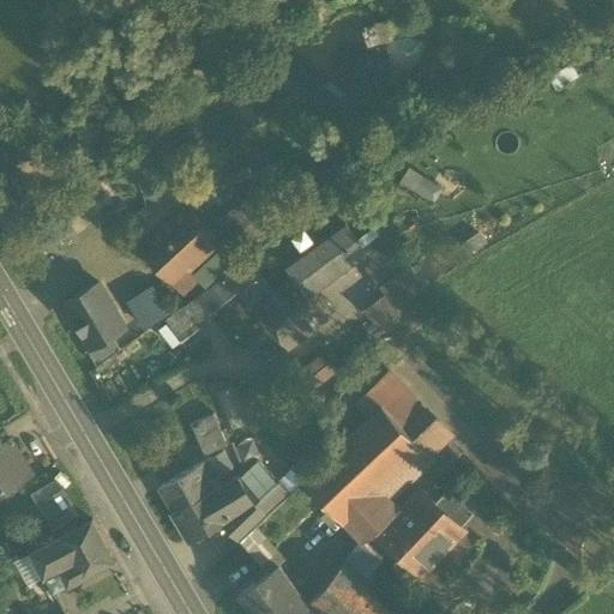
[(571,61),(548,74),(557,89),(579,76),(571,61)]
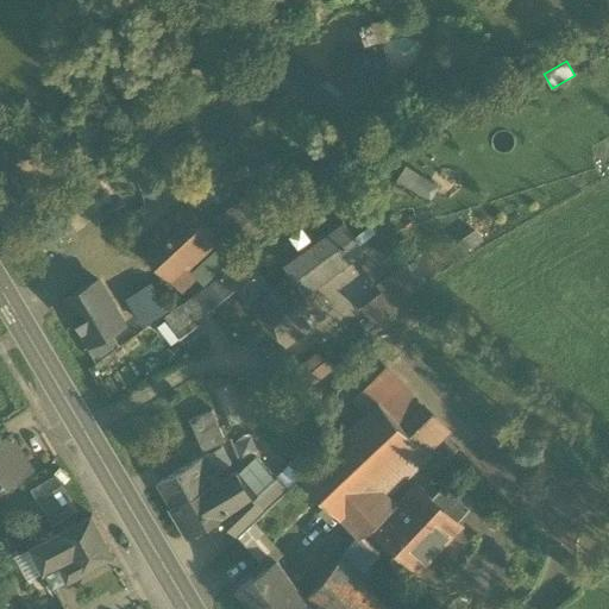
[(439,187),(406,164),(396,180),(429,201),(439,187)]
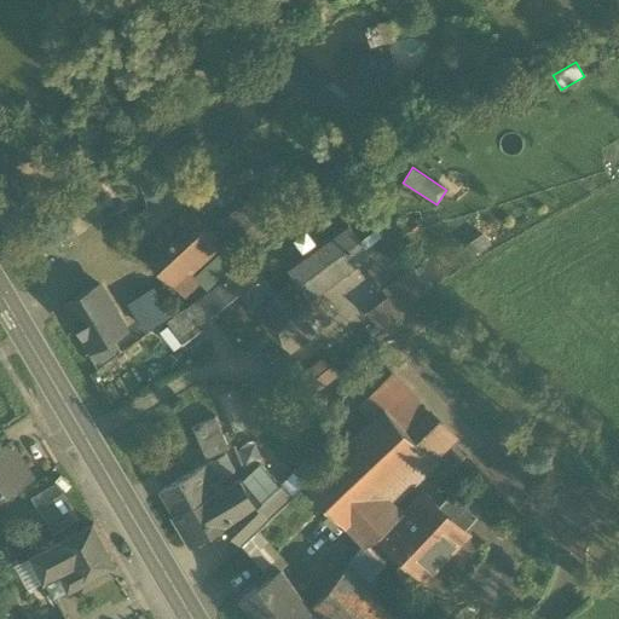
[(231,226),(247,250),(283,226),(261,194),(250,201),(256,209),(231,226)]
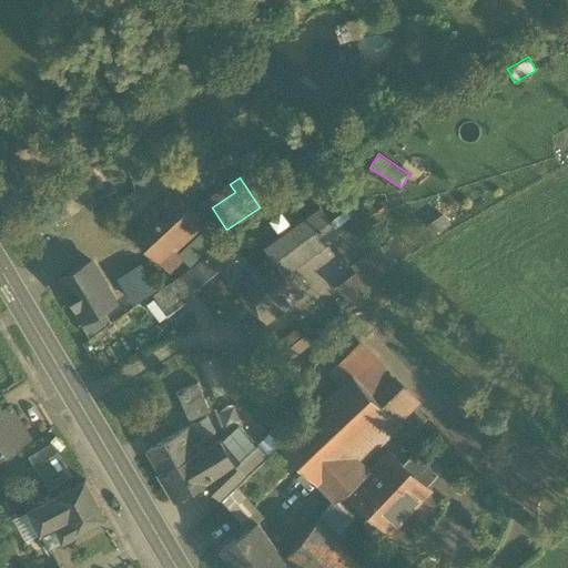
[(128,230),(162,263),(175,251),(203,226),(205,224),(172,189),(128,230)]
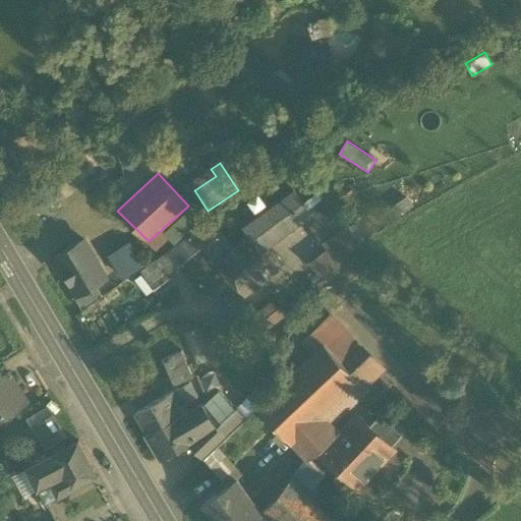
[(321,189),(302,204),(309,214),(325,203),(325,204),(329,200),(321,189)]
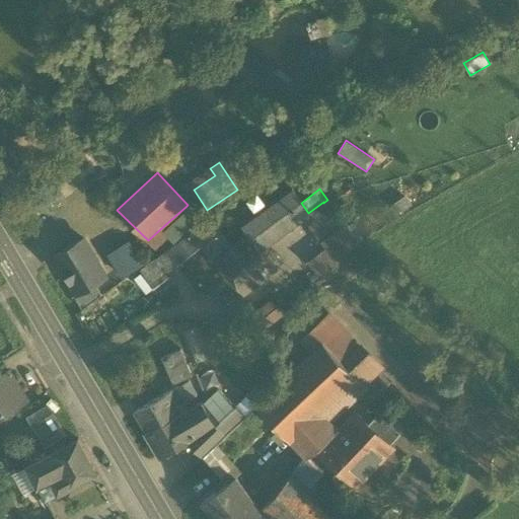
[(248,235),(230,247),(260,282),(277,269),(262,250),(303,220),(302,218),(308,213),(301,203),(293,191),(241,227),(248,235)]
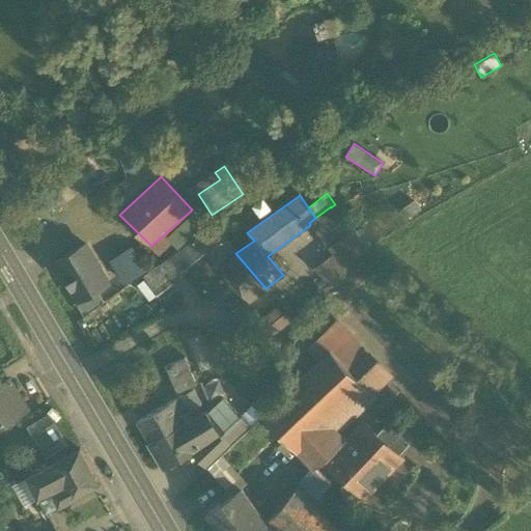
[(414,199),(400,210),(407,219),(421,208),(414,199)]
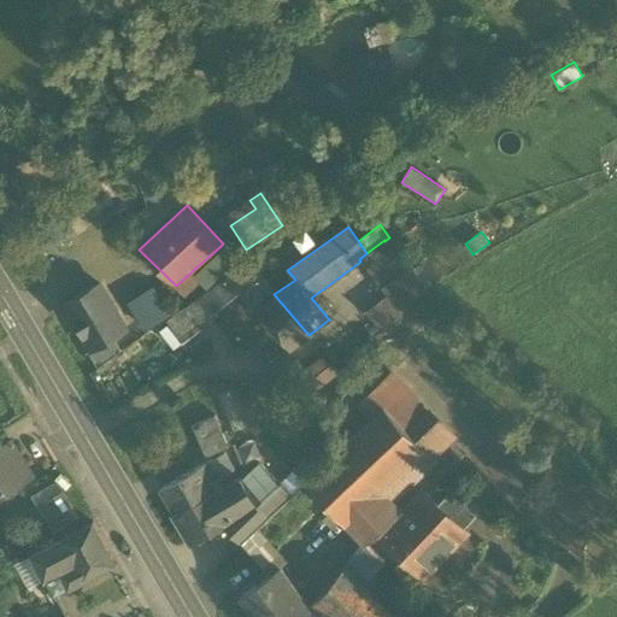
[(385,240),(366,253),(359,259),(360,262),(381,288),(406,269),(385,241),(385,240)]
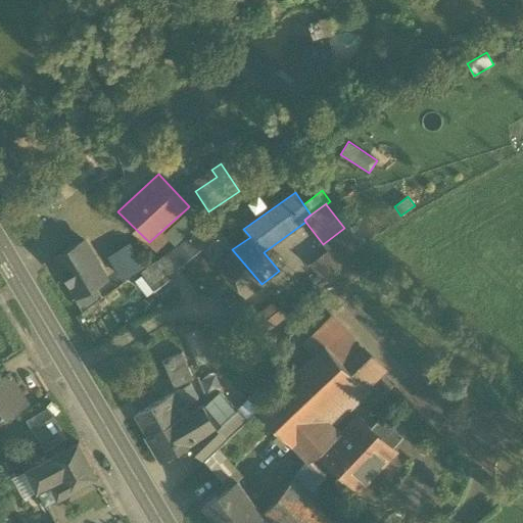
[(161,231),(172,241),(175,245),(200,222),(187,208),(161,231)]
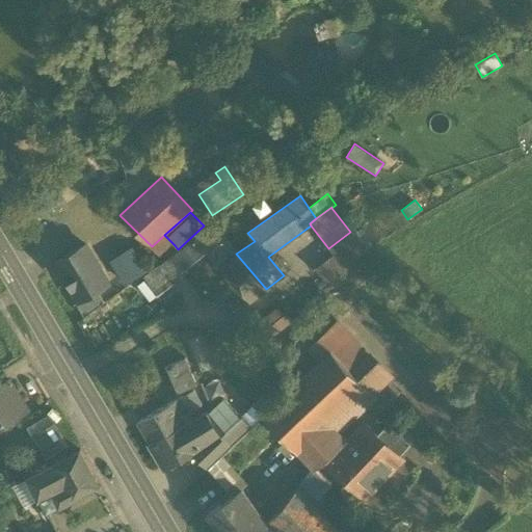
[(170,257),(181,271),(204,254),(201,250),(204,247),(221,234),(214,224),(170,257)]
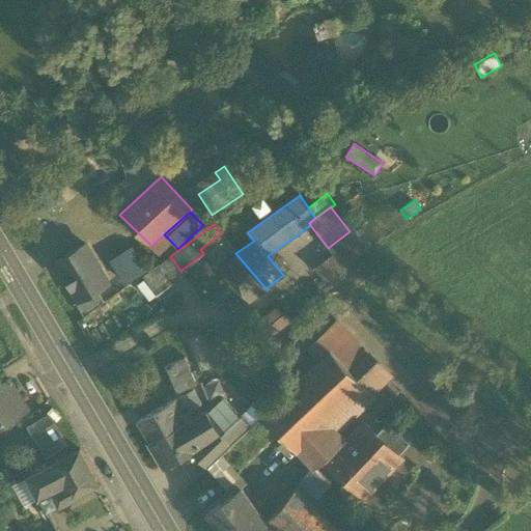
[(350,231),(328,248),(333,253),(344,269),(364,250),(350,231)]
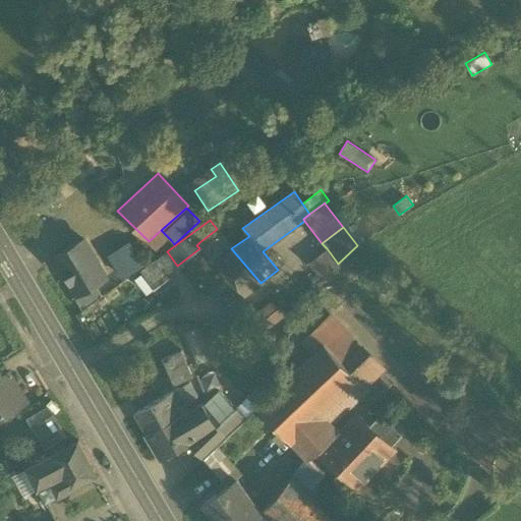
[(203,248),(216,263),(231,248),(217,229),(199,242),(204,247),(203,248)]
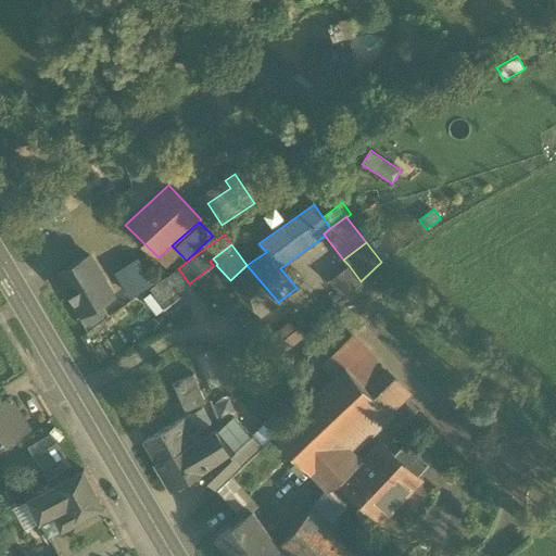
[(159,257),(168,268),(169,268),(182,256),(172,245),(159,257)]
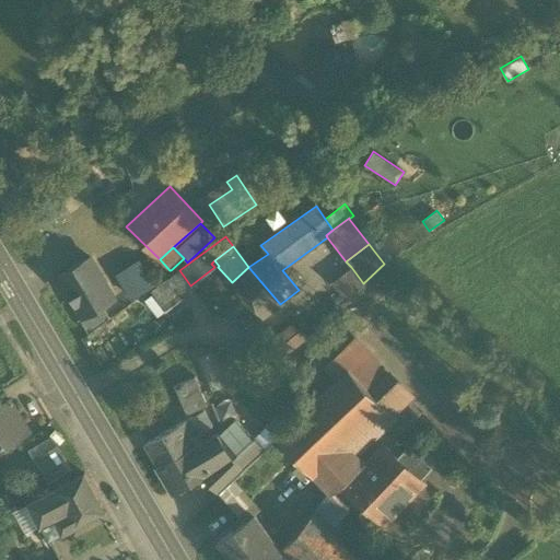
[(83,315),(84,316),(103,305),(114,299),(90,257),(59,275),(83,315)]
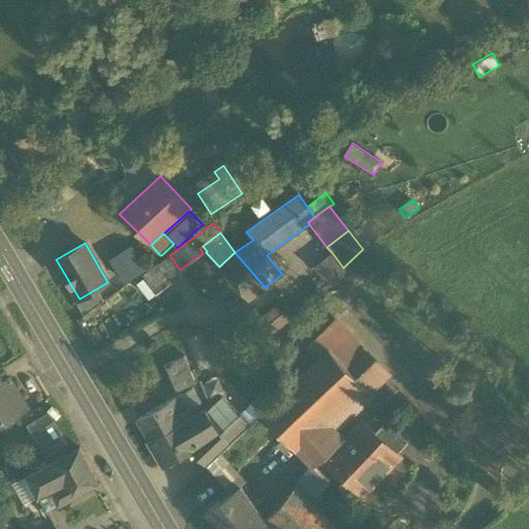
[(118,252),(133,279),(147,270),(132,244),(118,252)]
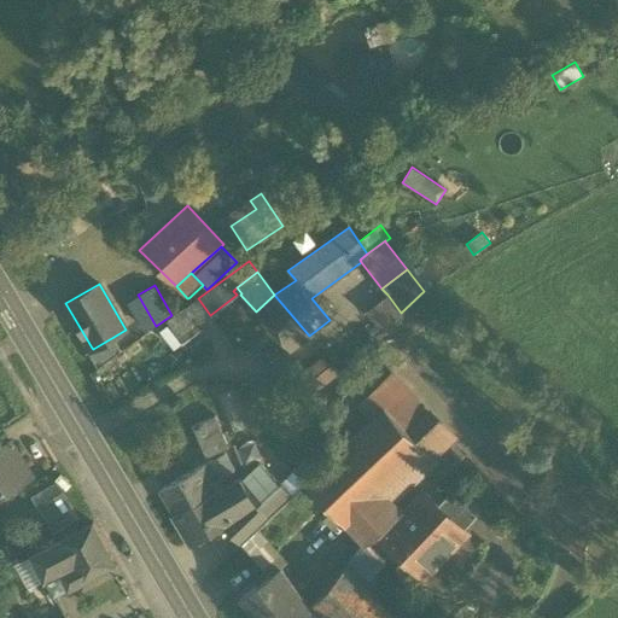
[(309,336),(274,295),(256,312),(290,350),(309,336)]
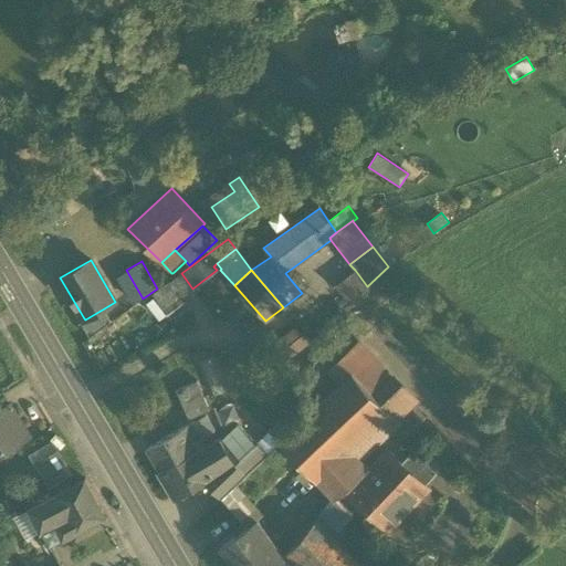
[(367,286),(355,270),(334,286),(353,303),(367,286)]
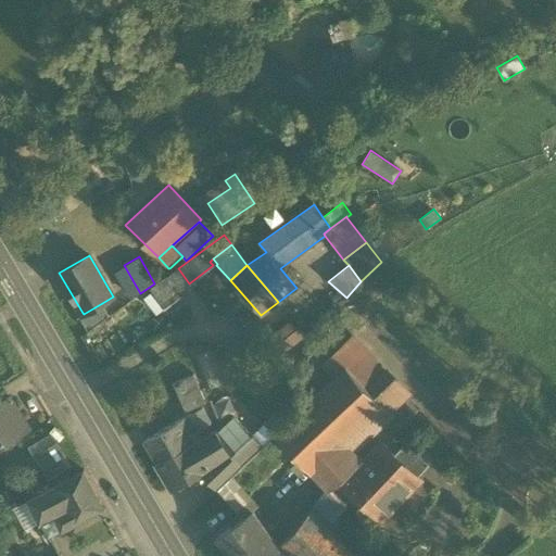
[(189,283),(178,268),(151,290),(165,307),(180,297),(178,293),(189,283)]
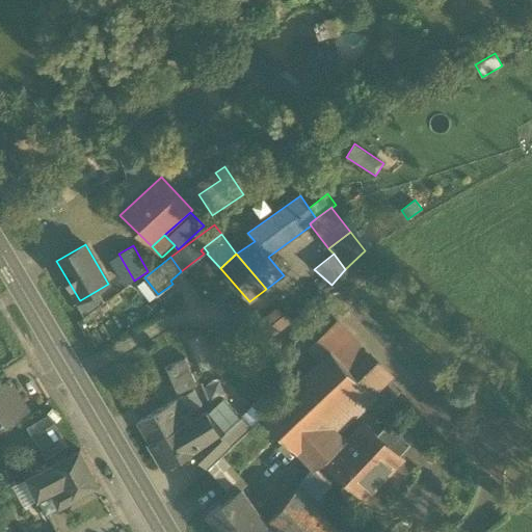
[(150,301),(158,294),(144,277),(136,285),(150,301)]
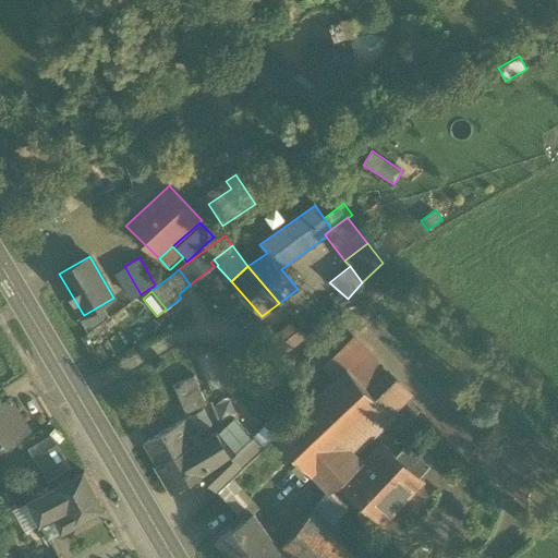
[(80,316),(88,332),(109,317),(102,304),(84,315),(83,314),(80,316)]
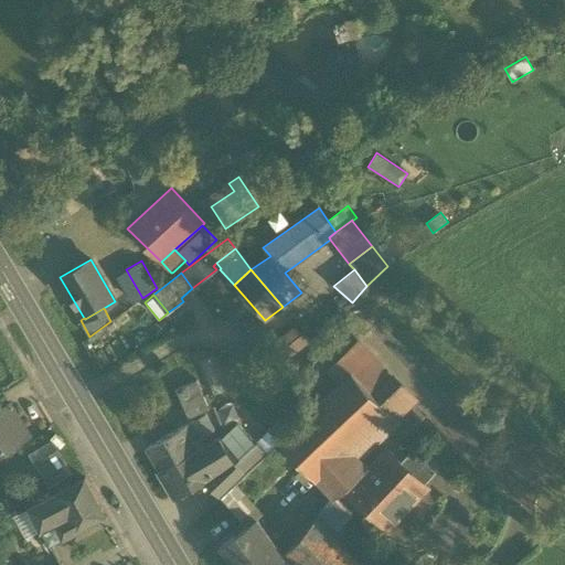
[(329,371),(341,383),(352,373),(398,422),(418,403),(371,354),(359,341),(329,371)]
